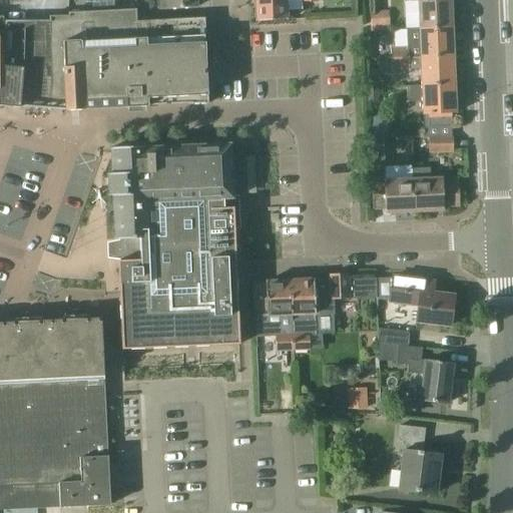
[(165,9),(176,8),(196,7),(195,0),(157,0),(157,2),(165,2),(165,9)]
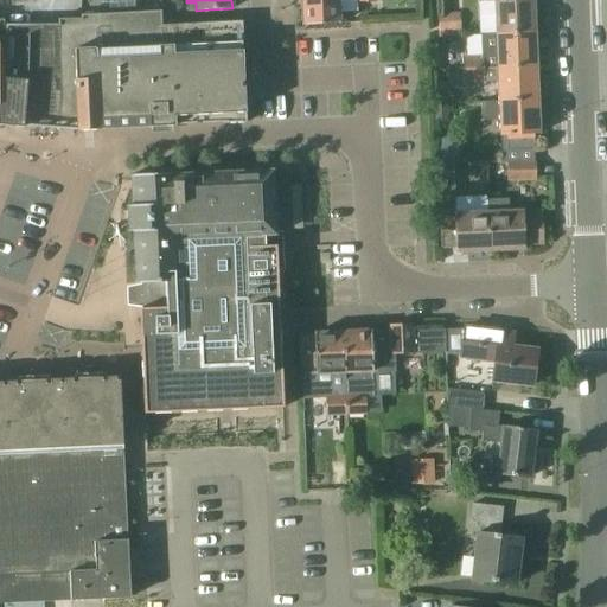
[(339,24),(338,0),(337,0),(301,0),(304,26),(339,24)]
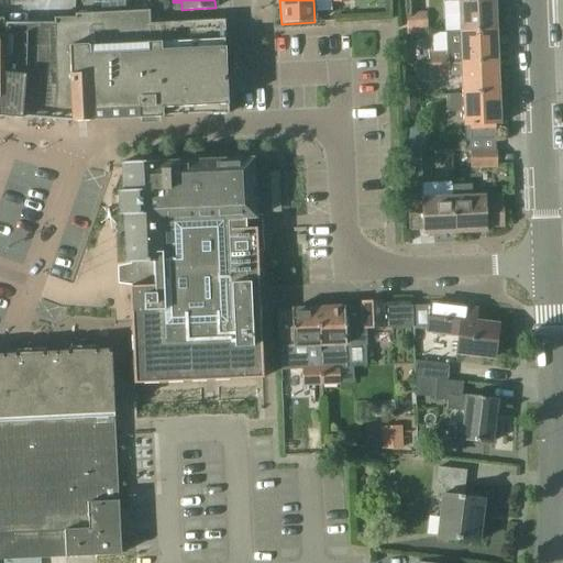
[(461,32),(496,30),(494,0),(459,0),(461,32)]
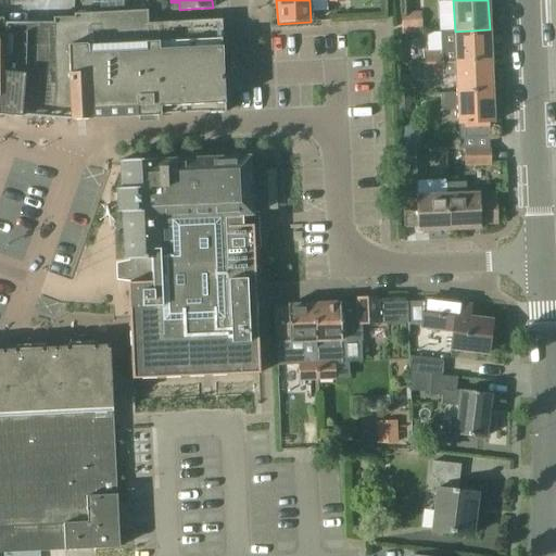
[(72,121),(90,119),(90,118),(121,117),(117,17),(148,19),(148,11),(89,13),(74,14),(74,17),(53,19),(53,23),(5,23),(2,63),(0,62),(0,115),(21,117),(22,116),(38,118),(40,119),(40,117),(52,118),(52,121),(54,121),(54,119),(72,119),(72,121)]
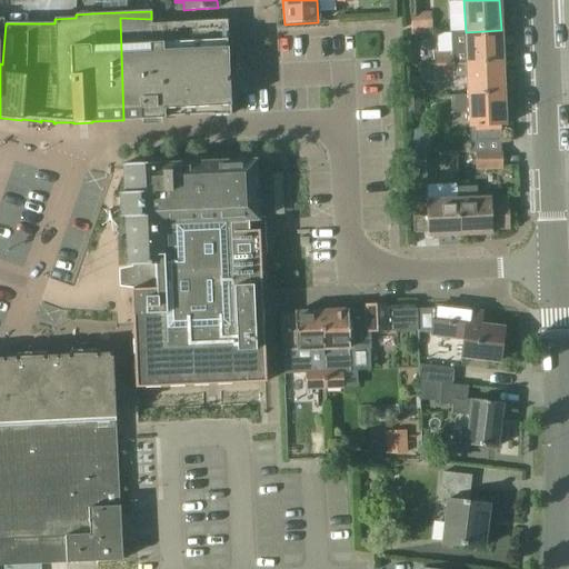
[(432,29),(431,12),(411,13),(411,30),(432,29)]
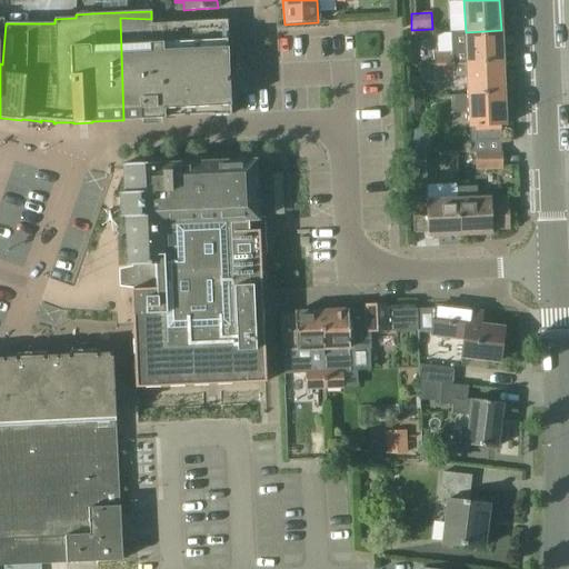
[(151,25),(151,19),(120,18),(123,120),(139,119),(139,120),(163,119),(163,118),(211,116),(211,117),(230,116),(229,79),(229,42),(228,42),(227,20),(151,25)]
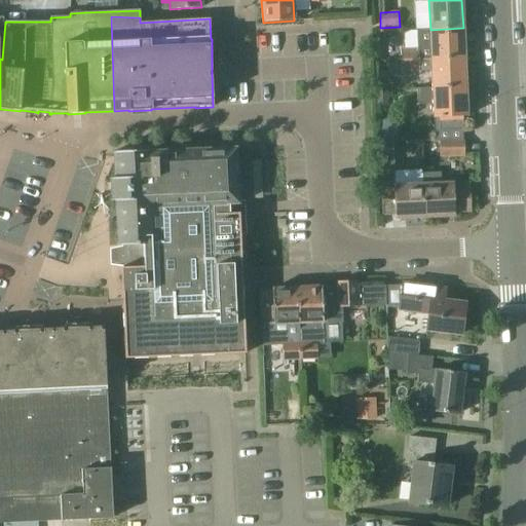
[(431,60),(464,58),(463,28),(430,30),(415,31),(416,47),(401,47),(401,62),(431,60)]
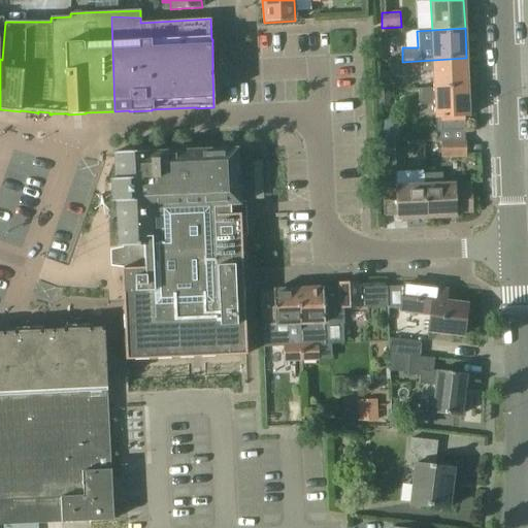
[(433,89),(467,87),(466,58),(433,60),(402,62),(403,73),(432,72),(433,89)]
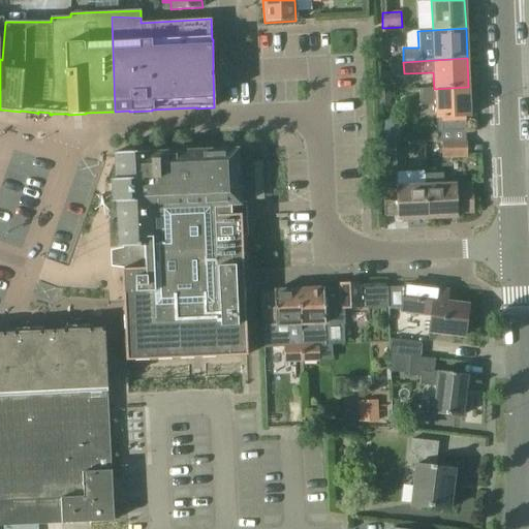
[(437,130),(445,130),(466,129),(465,117),(470,117),(468,87),(434,89),(435,119),(437,119),(437,130)]
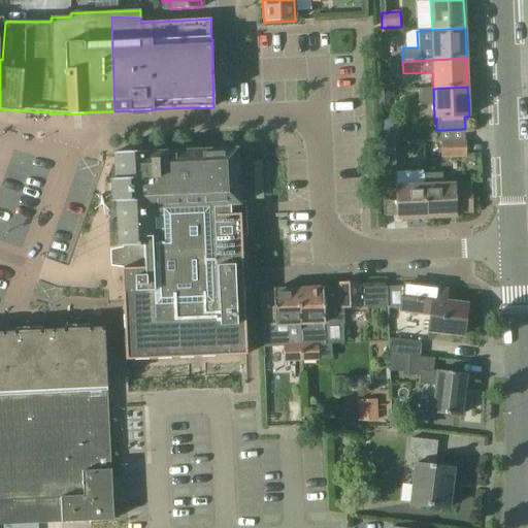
[(391,107),(390,91),(378,91),(378,107),(391,107)]
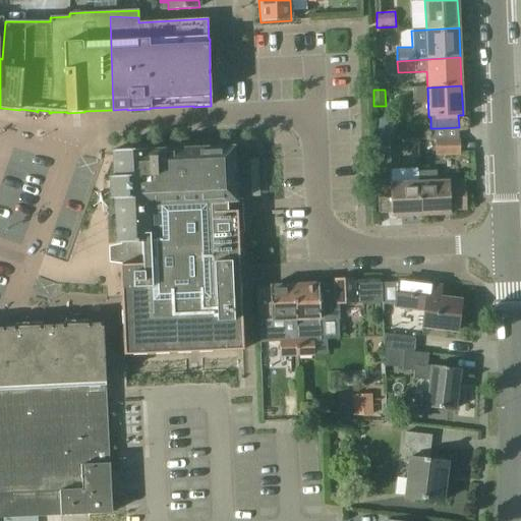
[(436,156),(460,156),(460,139),(436,139),(436,156)]
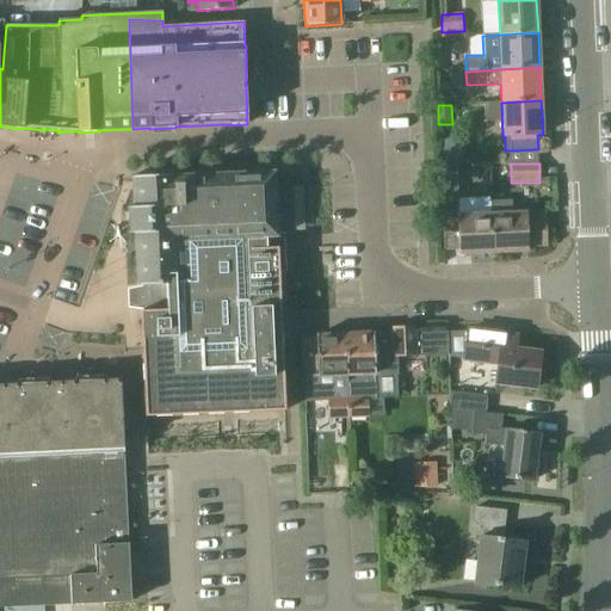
[(440,166),(440,187),(452,187),(452,166),(440,166)]
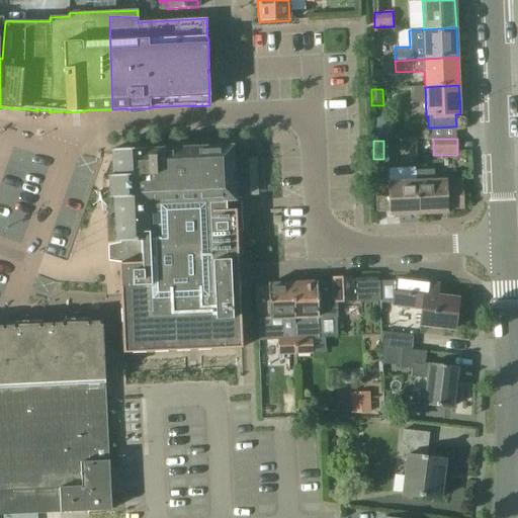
[(127,295),(120,295),(121,300),(120,300),(122,353),(242,348),(236,209),(226,210),(226,201),(235,201),(235,198),(233,158),(233,146),(149,149),(111,150),(112,176),(108,176),(109,198),(113,198),(115,242),(125,242),(124,243),(119,245),(115,250),(116,256),(119,261),(125,262),(127,295)]
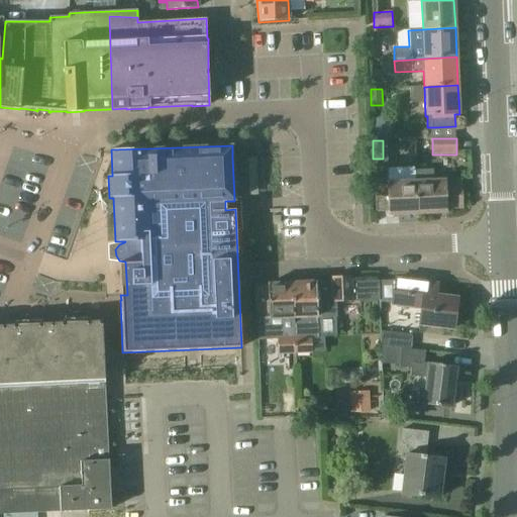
[(417,214),(415,180),(389,181),(388,159),(383,159),(373,159),(376,211),(388,211),(389,215),(417,214)]
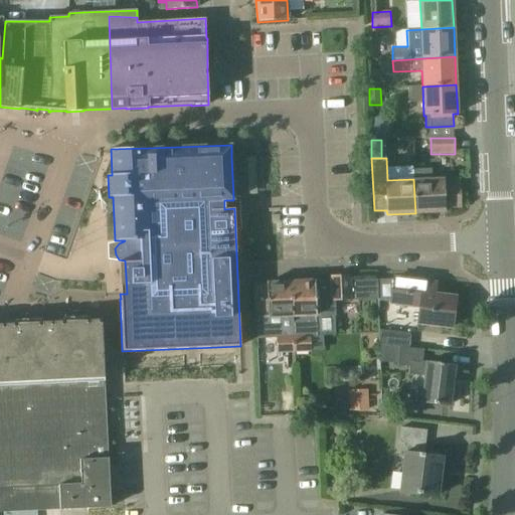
[(461,206),(460,182),(455,182),(455,181),(445,181),(445,178),(431,179),(431,170),(414,170),(414,179),(413,179),(415,213),(445,212),(445,207),(461,206)]
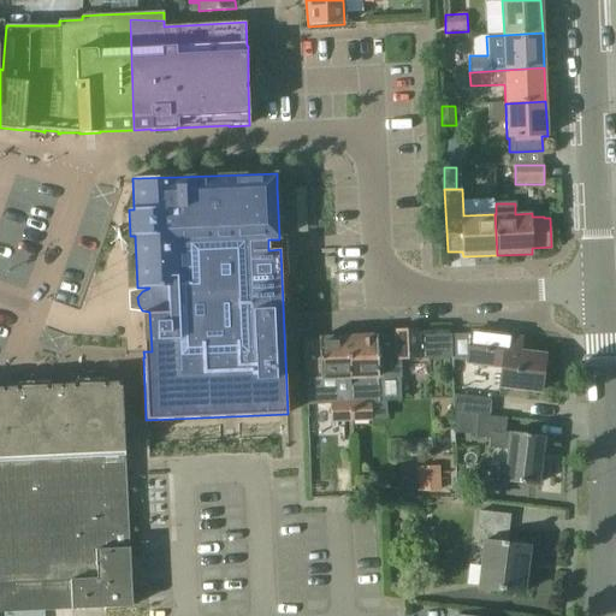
[(452,360),(452,337),(418,337),(418,330),(396,330),(396,335),(348,337),(353,421),(354,421),(368,421),(389,421),(388,404),(402,403),(401,360),(452,360)]
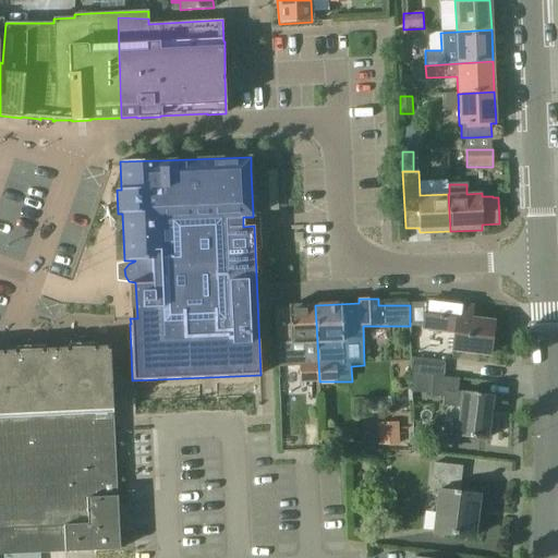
[(494,322),(465,318),(466,306),(427,301),(426,304),(410,305),(410,326),(410,328),(453,334),(451,350),(489,354),(494,322)]
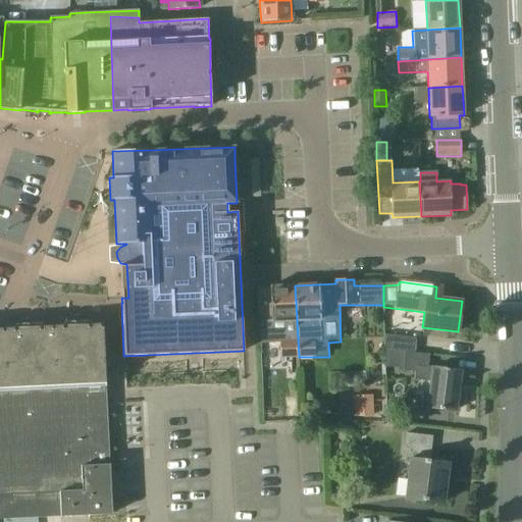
[(281,358),(299,357),(295,285),(270,286),(257,288),(259,322),(261,344),(281,343),(281,358)]
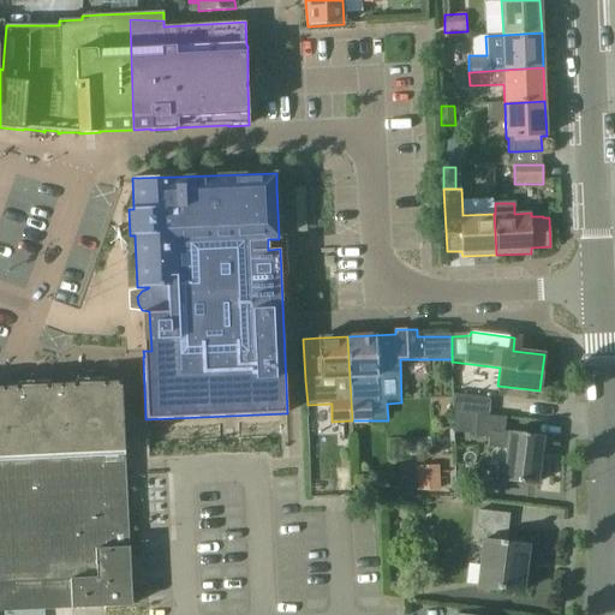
[(102,607),(131,605),(125,472),(121,382),(0,387),(0,611),(101,607),(102,607)]
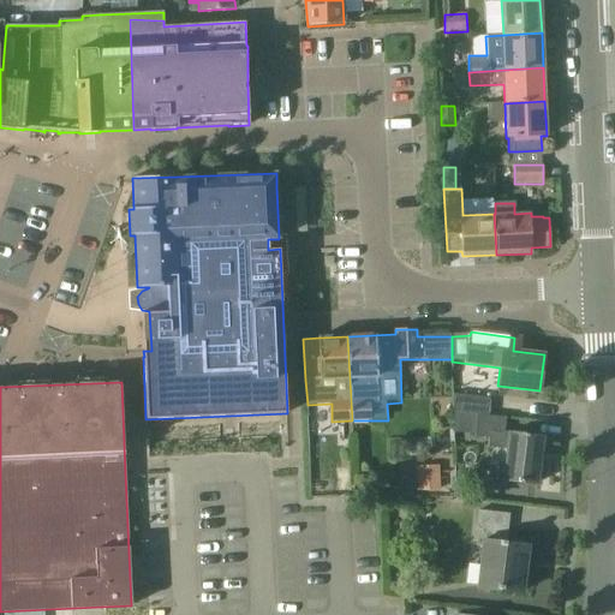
[(453,412),(455,412),(488,416),(489,399),(452,394),(453,412)]
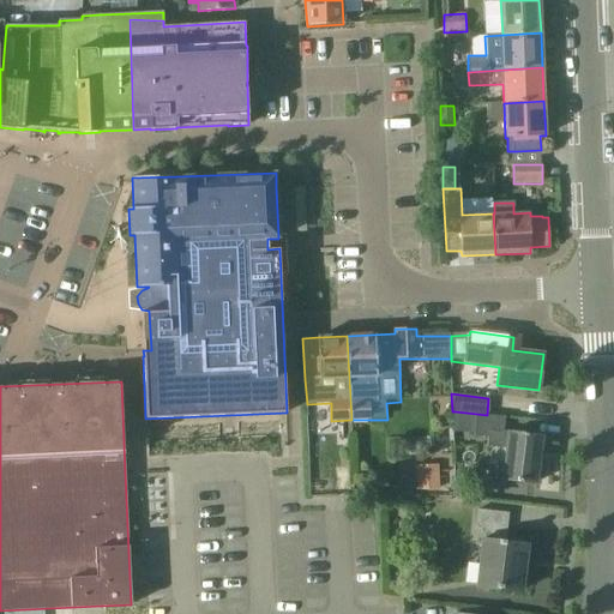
[(507,449),(504,480),(535,483),(536,479),(540,480),(542,465),(537,465),(541,435),(503,432),(505,417),(487,415),(455,411),(452,433),(488,438),(487,446),(507,449)]
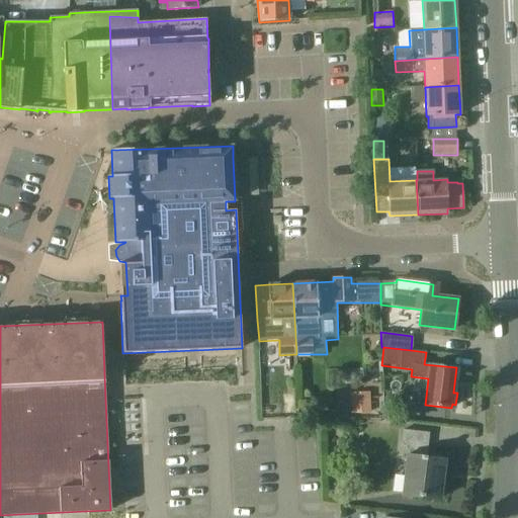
[(351,394),(351,413),(370,413),(370,394),(351,394)]
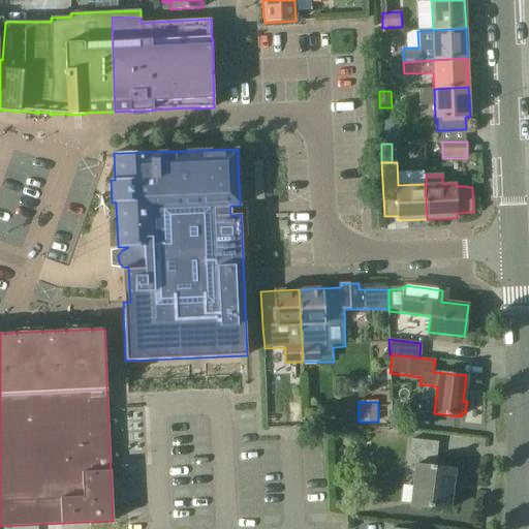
[(438,442),(417,439),(412,438),(410,453),(417,454),(416,464),(414,463),(409,504),(449,509),(452,491),(446,490),(449,471),(454,471),(455,470),(435,468),(438,442)]
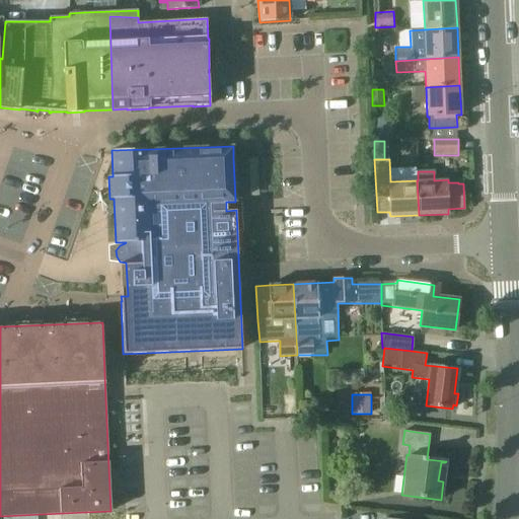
[(121,468),(110,469),(112,494),(122,493),(121,468)]
